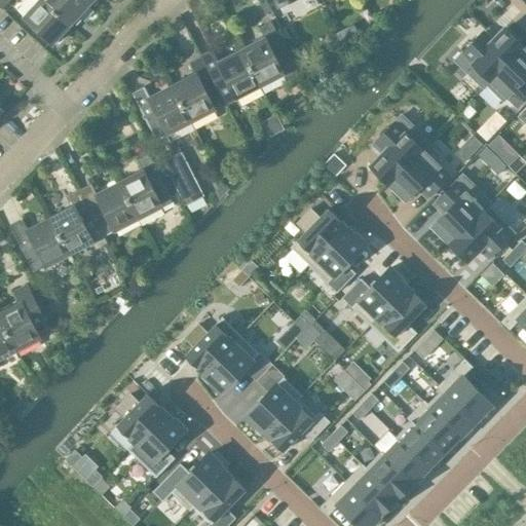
[(0,0),(0,6),(2,8),(9,0),(0,0)]
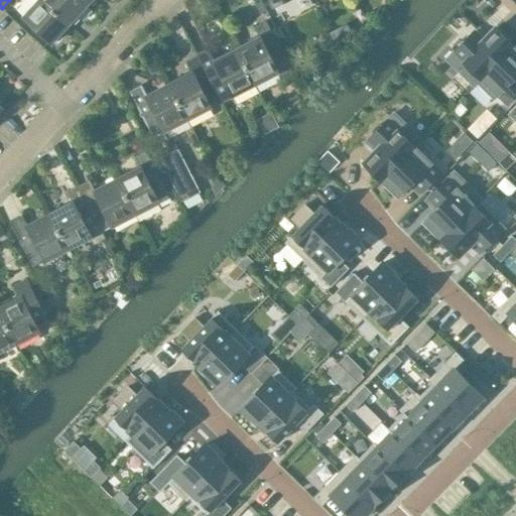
[(71,23),(44,0),(37,0),(23,16),(52,43),(71,23)]
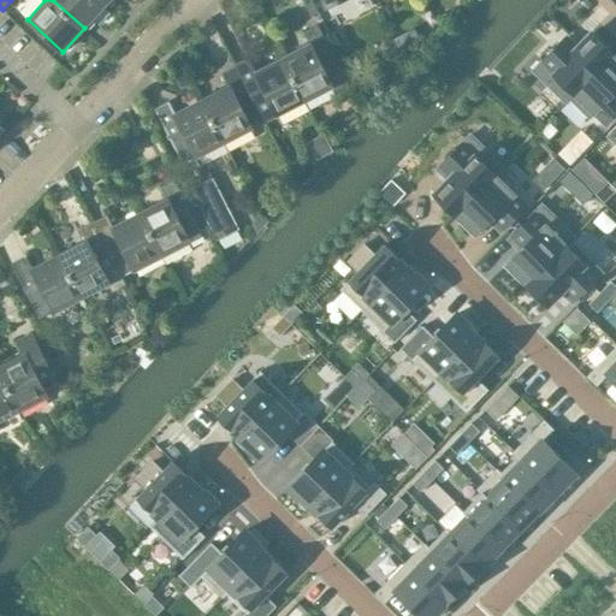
[(95,0),(53,0),(84,28),(104,7),(95,0)]
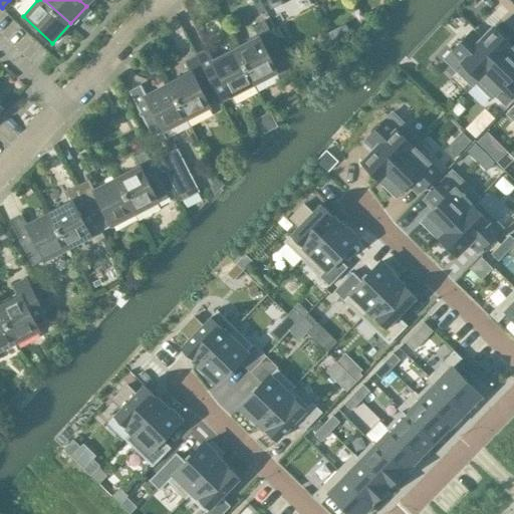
[(256,37),(235,49),(253,83),(276,71),(279,76),(290,71),(284,59),(264,20),(256,24),(252,27),(256,35),(257,37),(256,37)]
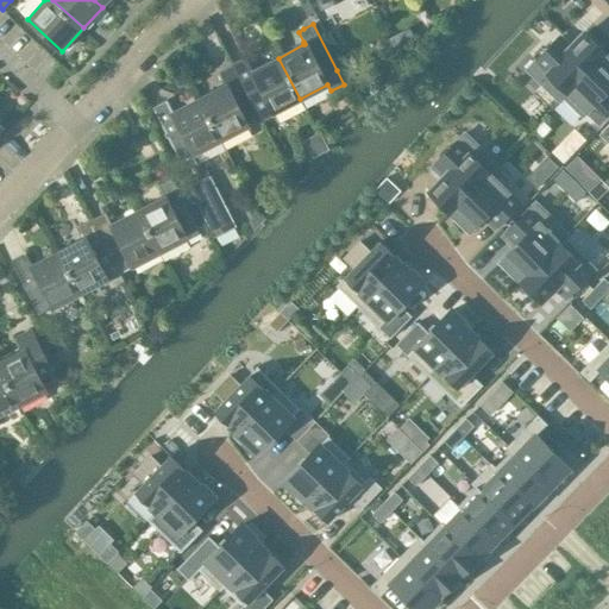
[(557,39),(526,70),(558,101),(606,52),(600,46),(601,45),(586,31),(567,50),(557,39)]
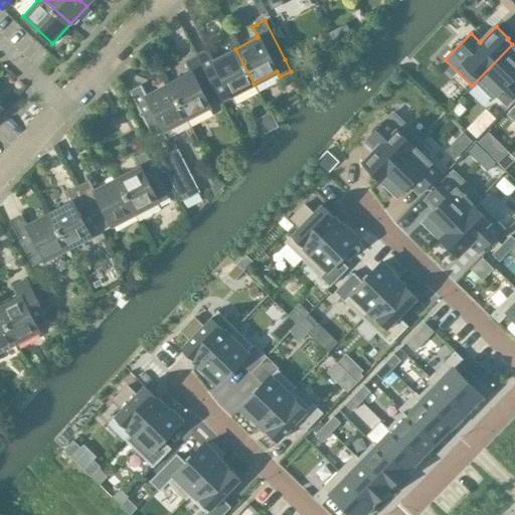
[(514,47),(512,44),(472,86),(473,88),(476,83),(493,100),(497,96),(506,105),(514,95),(514,76),(514,74),(514,47)]
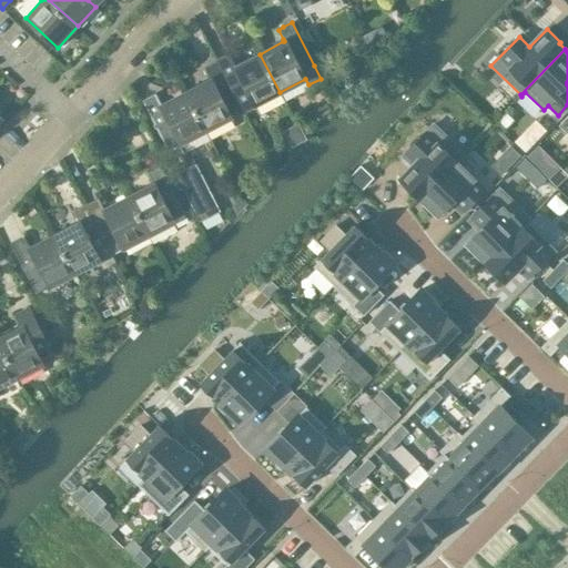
[(230,54),(216,61),(239,104),(242,112),(253,107),(280,92),(260,54),(236,67),(230,54)]
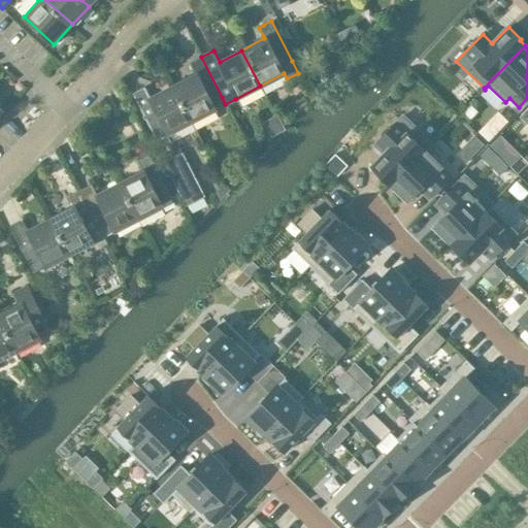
[(195,73),(172,86),(191,123),(215,109),(211,103),(222,97),(201,57),(190,63),(195,73)]
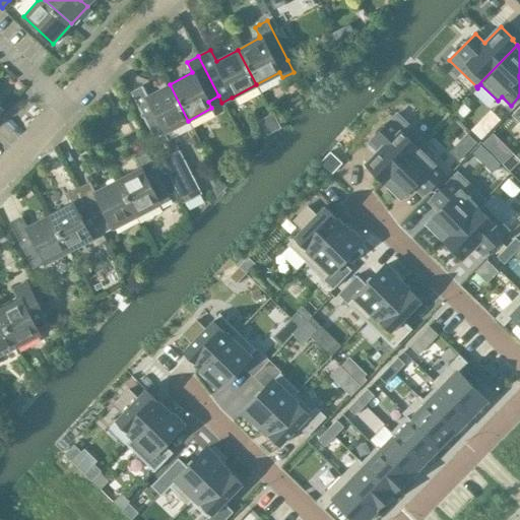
[(188,121),(170,84),(148,95),(142,85),(130,91),(150,131),(160,125),(165,132),(188,121)]
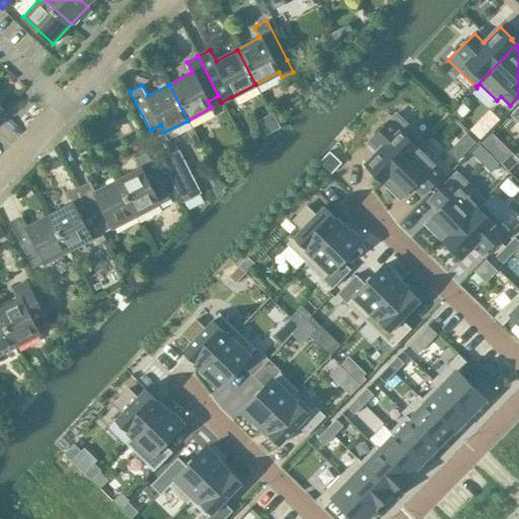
[(377,152),(365,164),(383,181),(424,139),(395,112),(367,142),(377,152)]
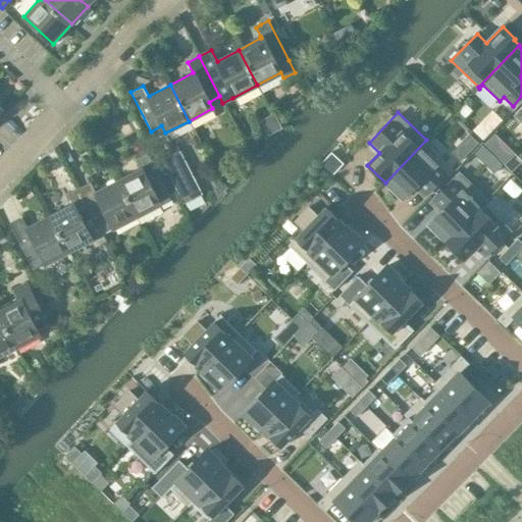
[(476,125),(472,131),(482,140),(486,136),(476,125)]
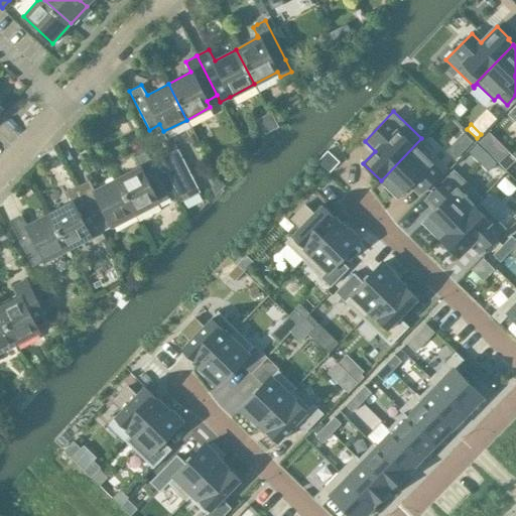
[(464,132),(459,138),(468,147),(473,141),(464,132)]
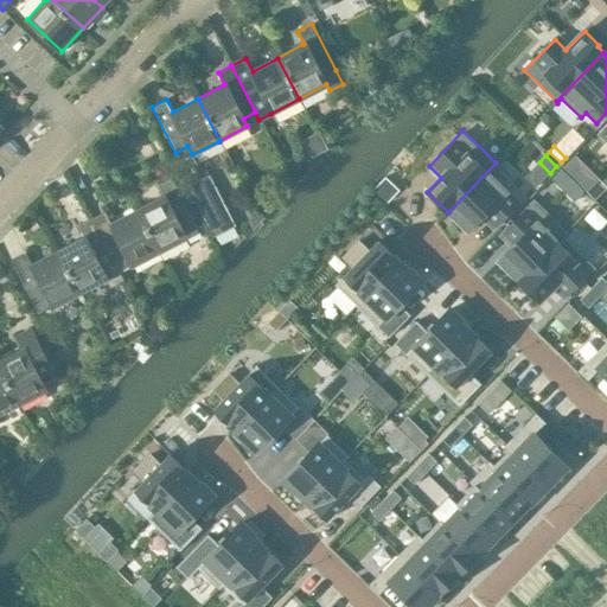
[(575,155),(563,167),(569,174),(581,163),(575,155)]
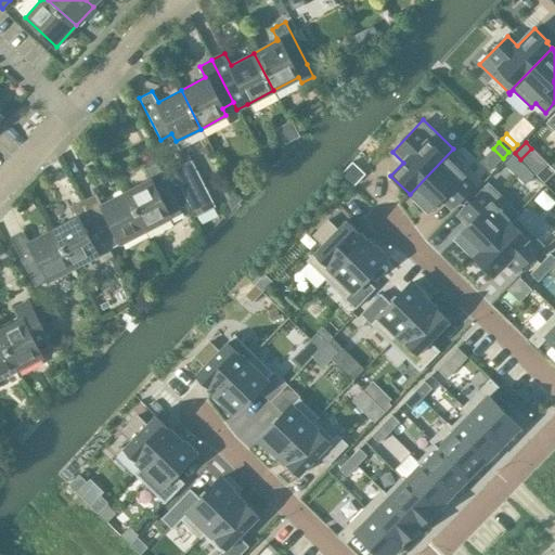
[(453,149),(410,194),(414,198),(412,201),(426,214),(428,211),(439,199),(450,210),(474,185),(447,159),(455,151),(453,149)]
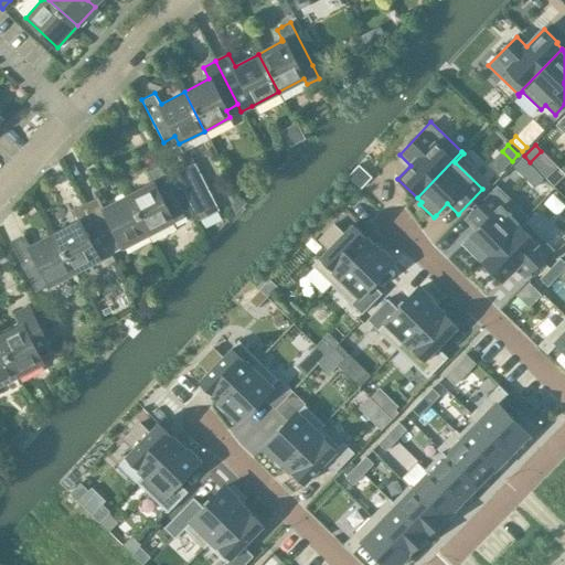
[(522,157),(512,167),(519,172),(528,163),(522,157)]
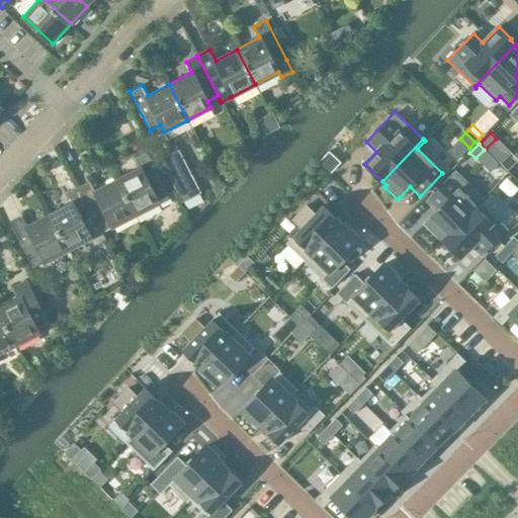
[(178,150),(160,159),(182,201),(200,192),(178,150)]
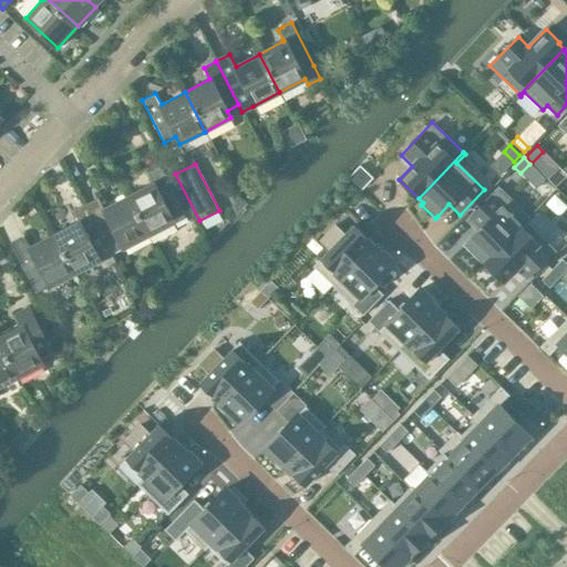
[(152,184),(127,196),(146,235),(173,220),(172,218),(184,212),(160,165),(146,173),(152,184)]
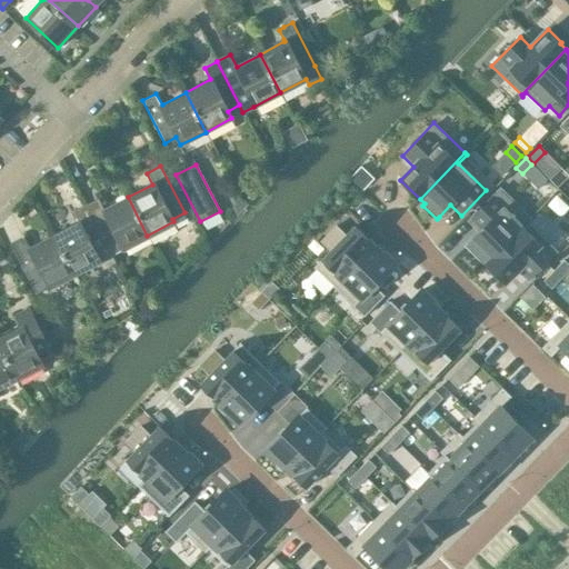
[(350,177),(353,181),(362,190),(375,178),(365,169),(361,166),(350,177)]
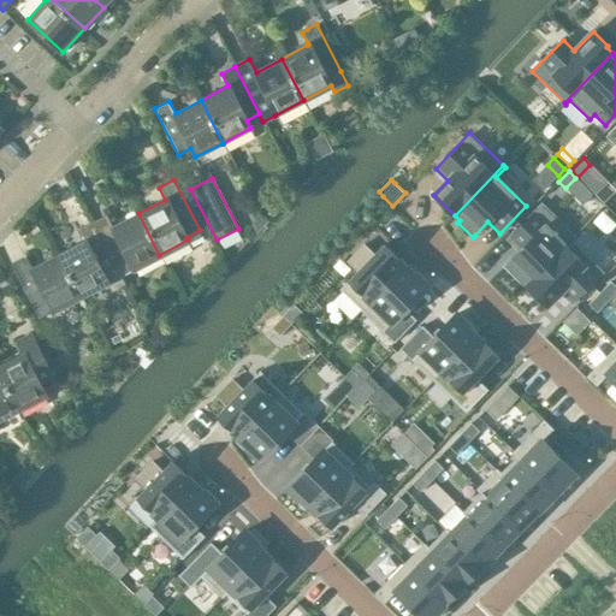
[(505,265),(503,267),(519,282),(520,279),(526,285),(574,235),(543,203),(507,241),(519,252),(505,265)]
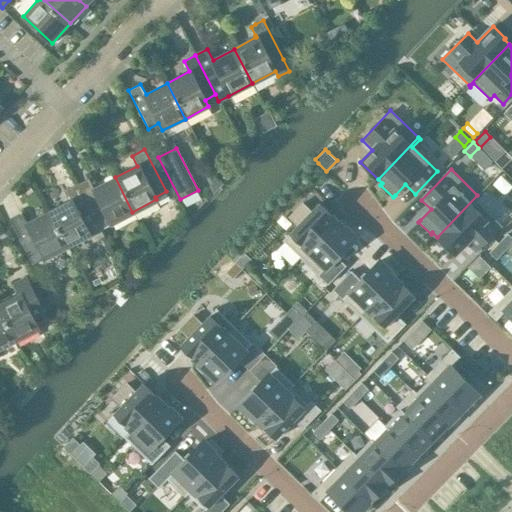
[(87,178),(77,184),(100,229),(101,228),(132,212),(115,177),(93,189),(87,178)]
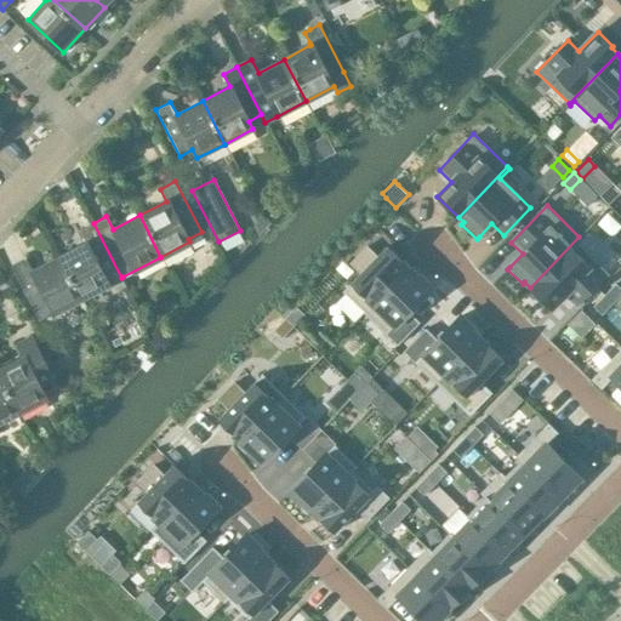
[(79,298),(108,284),(113,294),(126,286),(123,277),(121,278),(93,223),(79,231),(85,244),(58,257),(79,298)]
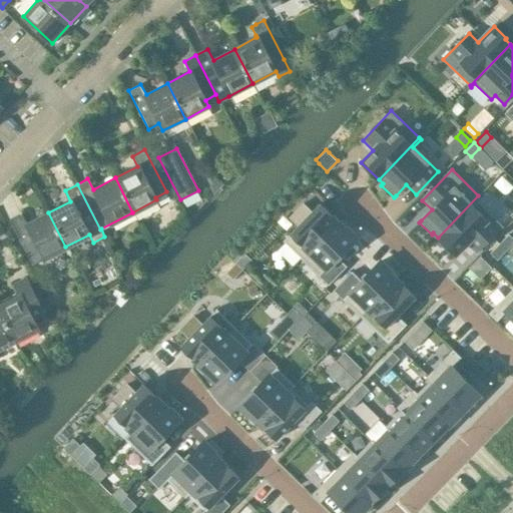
[(478,195),(438,237),(455,253),(466,242),(476,252),(501,225),(476,201),(480,197),(478,195)]
